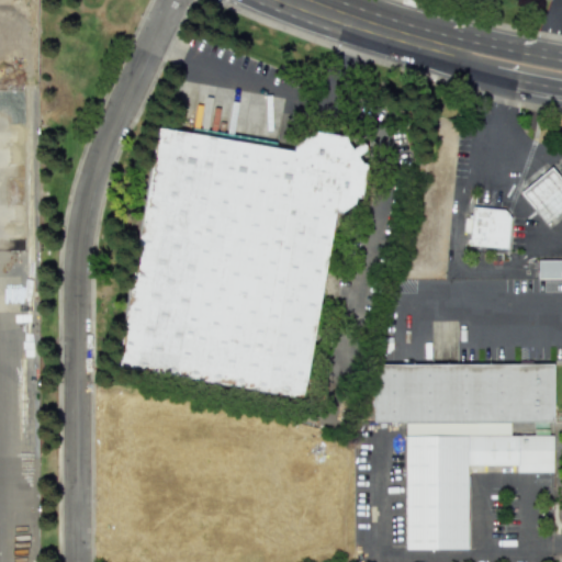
[(159,124),(296,142),(317,127),(350,134),(356,145),(364,142),(371,147),(361,156),(368,163),(364,198),(340,212),(308,394),(119,364),(159,124)]
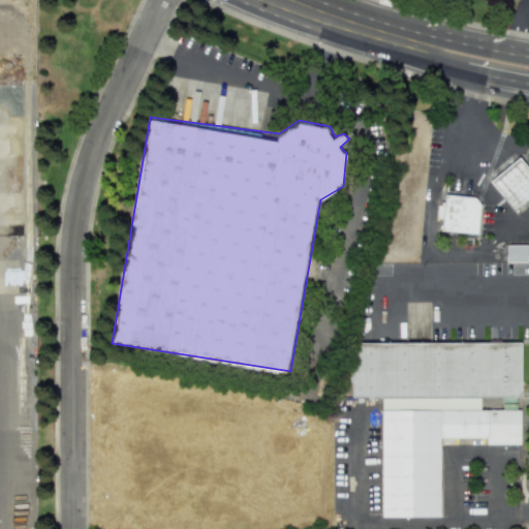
[(490,183),(518,158),(528,170),(528,198),(514,212),(490,183)]
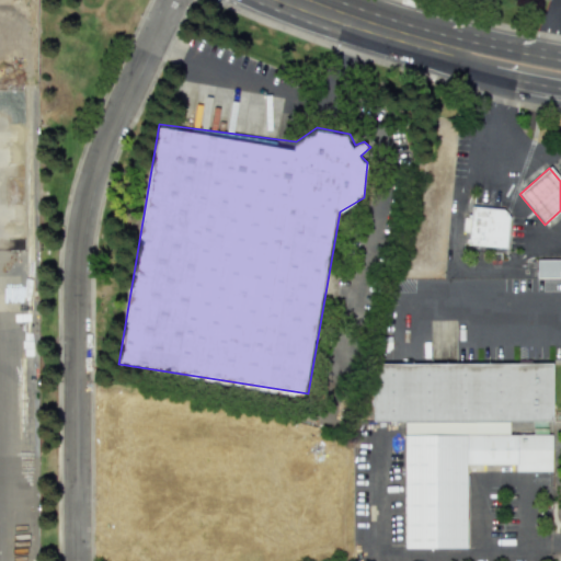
[(467,248),(505,251),(510,220),(502,210),(471,207),(467,248)]
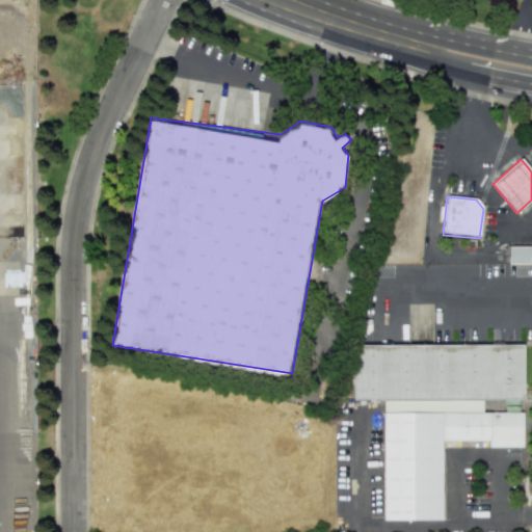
[(509,266),(509,254),(509,248),(531,248),(531,259),(531,265),(509,266)]
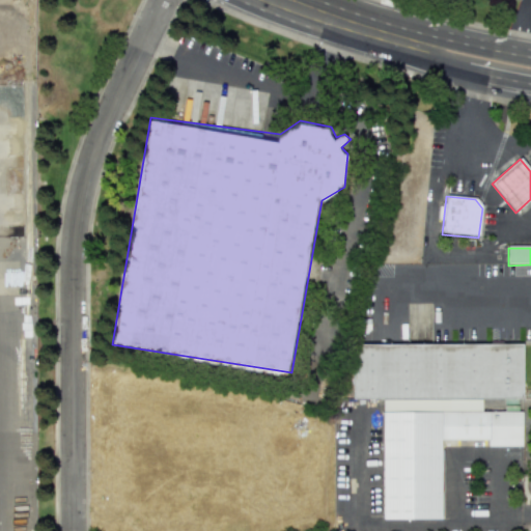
[(352,344),(522,344),(522,397),(352,397),(352,344)]
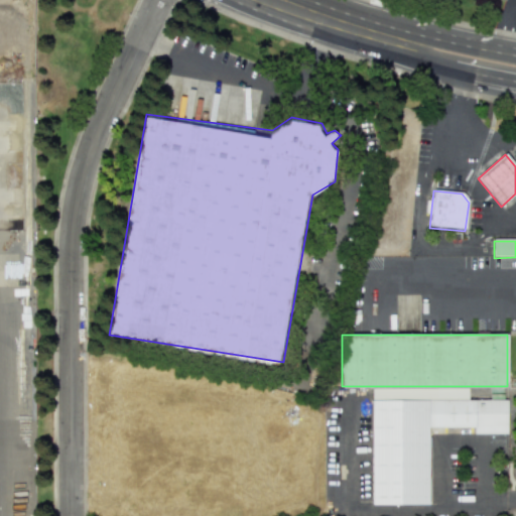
[(502,399),(503,387),(489,387),(489,399),(502,399)]
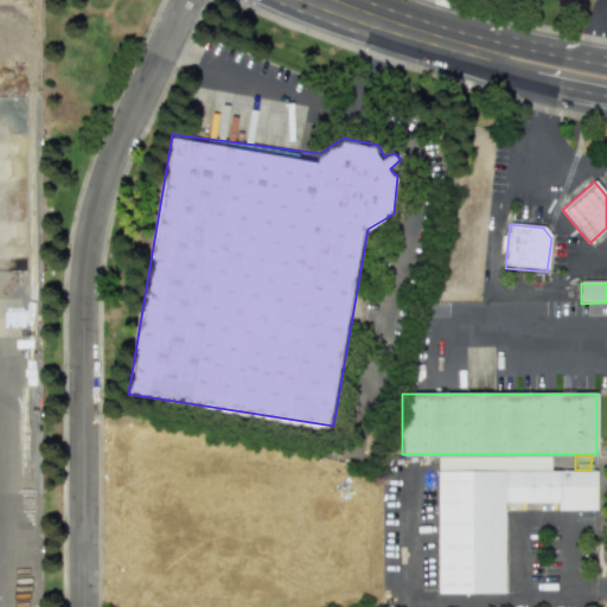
[(438,472),(595,472),(595,513),(506,513),(506,595),(438,595),(438,472)]
